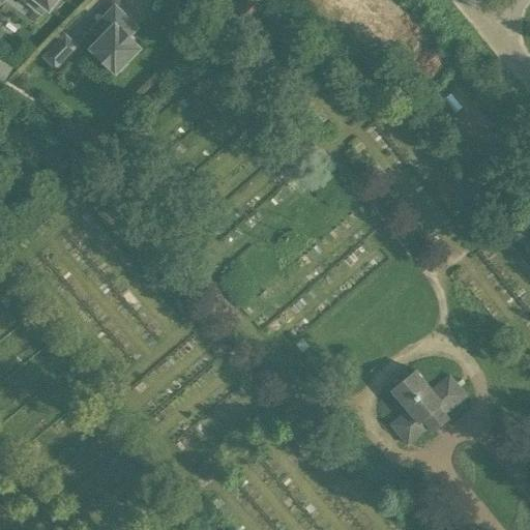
[(28,0),(27,3),(39,13),(45,7),(48,9),(55,0),(28,0)]
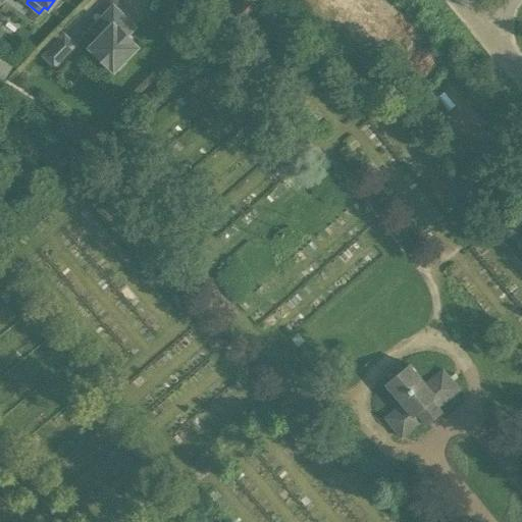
[(264,7),(258,0),(241,0),(231,8),(244,23),(264,7)]
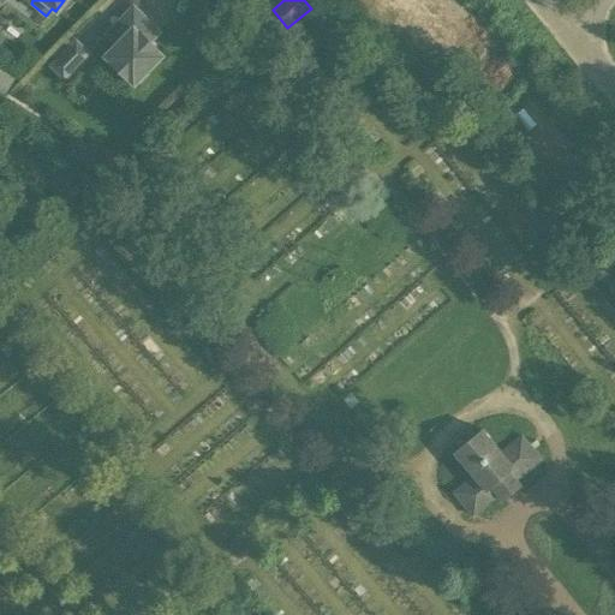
[(105,55),(133,84),(162,55),(142,35),(151,25),(133,6),(106,34),(117,45),(105,55)]
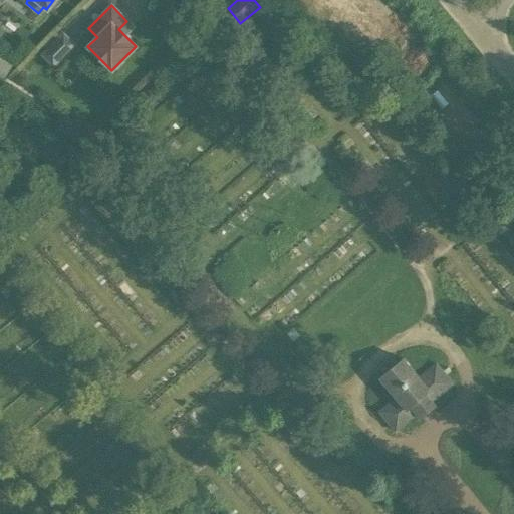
[(74,44),(62,32),(40,55),(52,67),(74,44)]
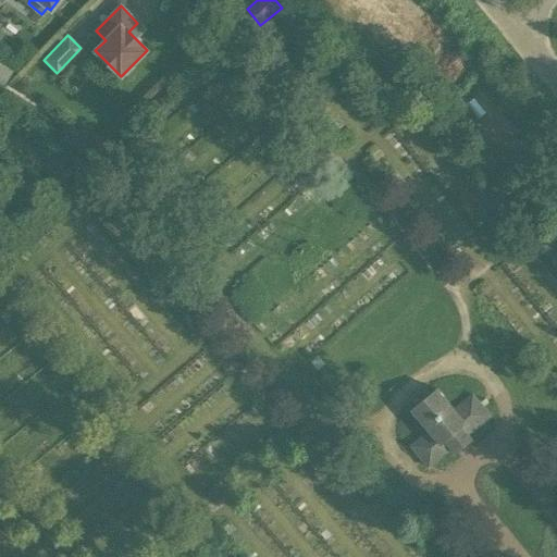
[(0,63),(0,82),(4,85),(13,71),(0,63)]
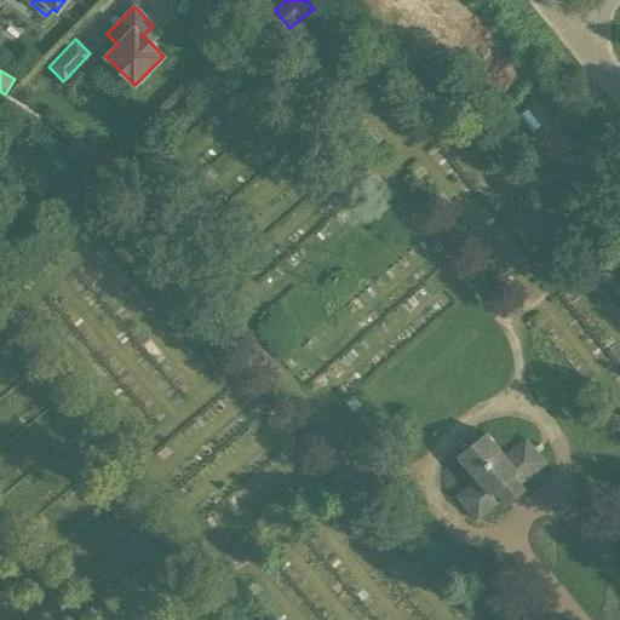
[(477,478),(457,497),(477,520),(503,498),(507,505),(526,489),(521,483),(546,461),(527,438),(505,455),(486,432),(458,455),(477,478)]
